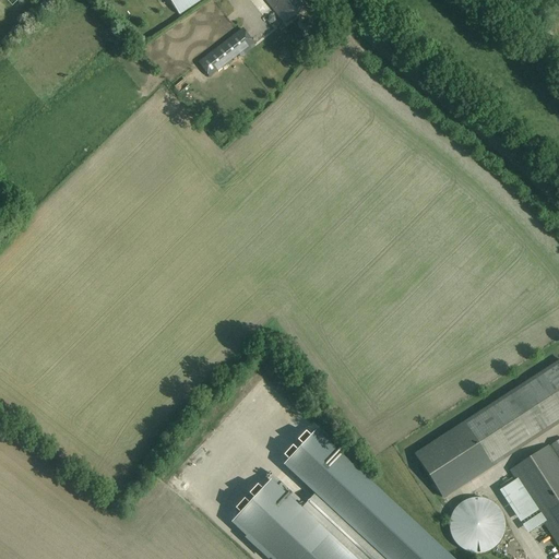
[(168,0),(179,15),(201,0),(168,0)]
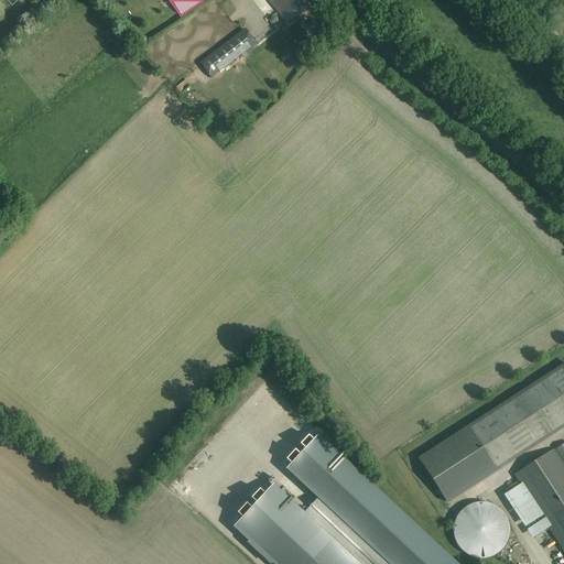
[(268,0),(286,23),(308,7),(303,0),(268,0)]
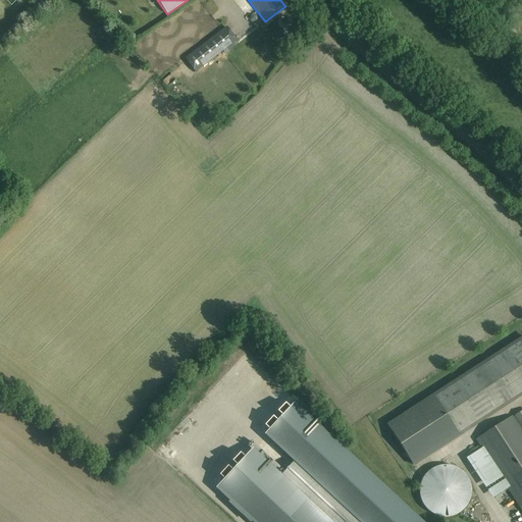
[(226,28),(185,58),(195,71),(236,41),(226,28)]
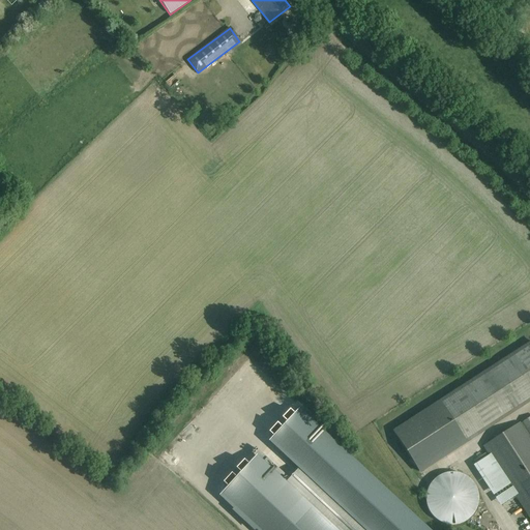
[(291,37),(286,41),(289,46),(294,41),(291,37)]
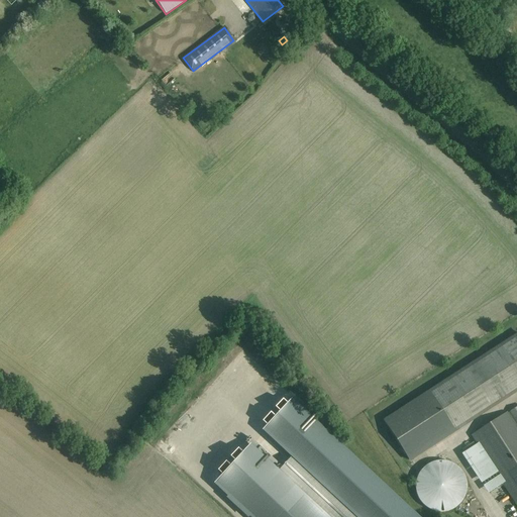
[(516,335),(430,392),(384,422),(409,460),(516,390),(516,335)]
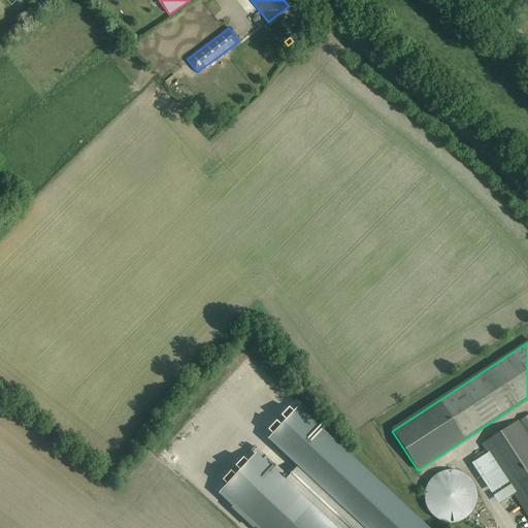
[(422,527),(296,410),(269,439),(364,527),(422,527)]
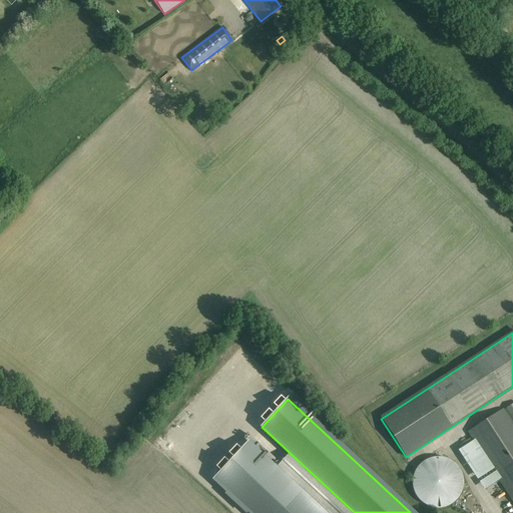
[(512,404),(500,413),(468,434),(473,441),(481,455),(512,503),(512,404)]
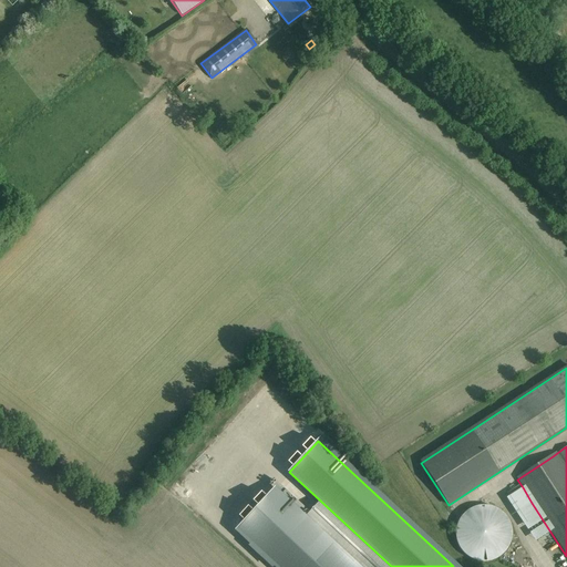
[(356,566),(274,490),(236,529),(277,566),(356,566)]
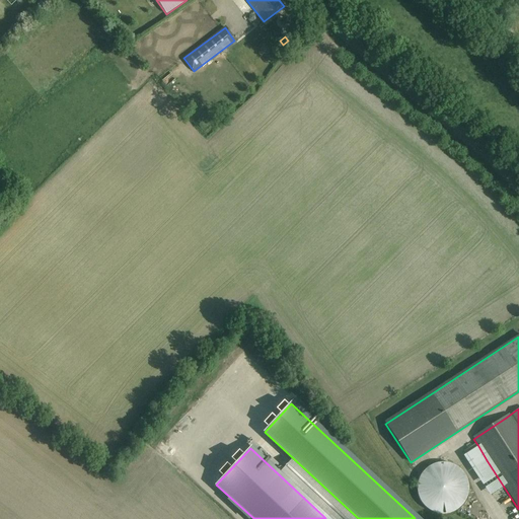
[(280,472),(329,518),(354,518),(291,460),(280,472)]
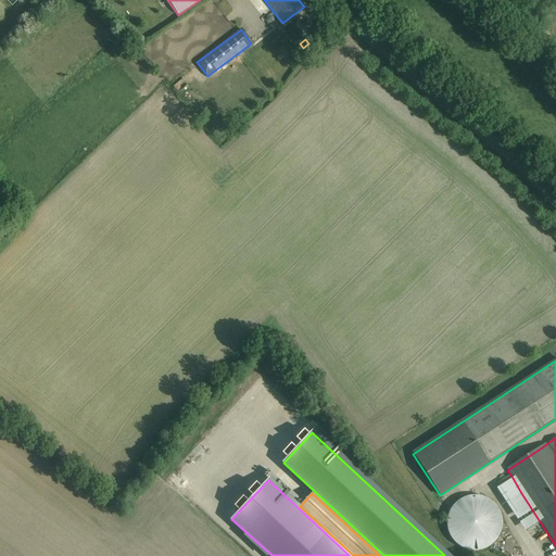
[(446,520),(446,523),(446,527),(447,530),(449,532),(450,535),(451,539),(453,541),(455,543),(457,545),(459,546),(463,548),(465,550),(468,551),(471,551),(475,551),(477,551),(480,551),(483,550),(487,548),(489,546),(491,545),(494,543),(495,541),(497,539),(498,535),(501,532),(501,530),(502,527),(502,523),(502,520),(501,517),(501,515),(498,512),(497,509),(495,506),(494,504),(491,502),(489,501),(487,498),(483,497),(480,496),(477,496),(475,496),(471,496),(468,496),(465,497),(463,498),(459,501),(457,502),(455,504),(453,506),(451,509),(450,512),(449,515),(447,517),(446,520)]
